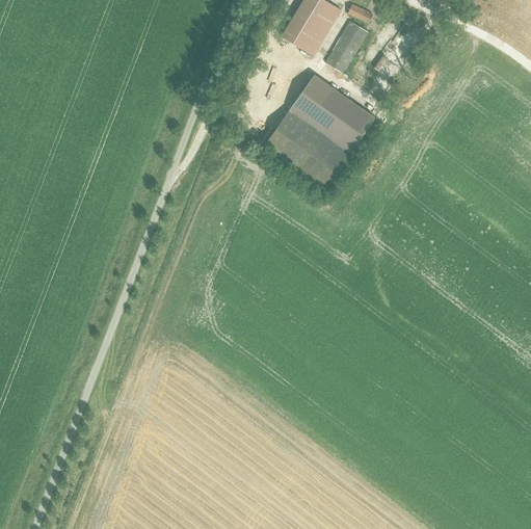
[(302,0),(282,34),(314,53),(342,7),(329,0),(302,0)]
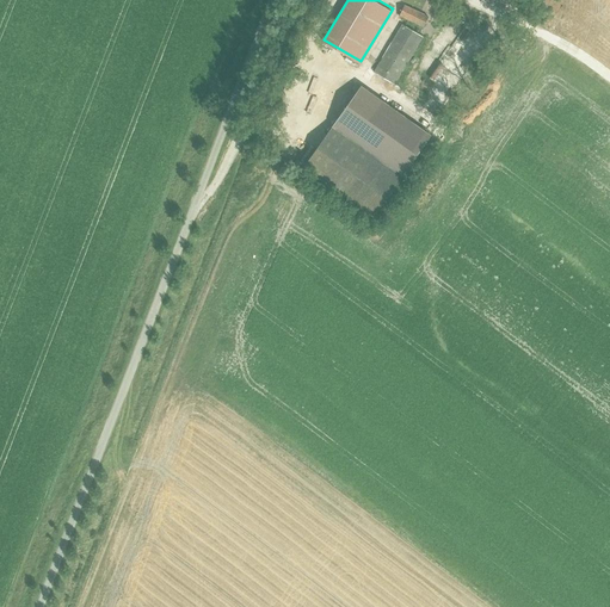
[(400,12),(407,16),(424,24),(429,14),(405,2),(400,12)]
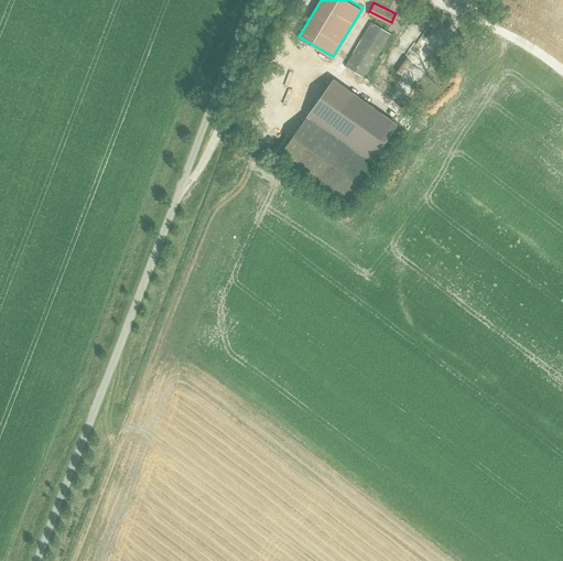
[(346,64),(364,75),(390,31),(372,20),(346,64)]
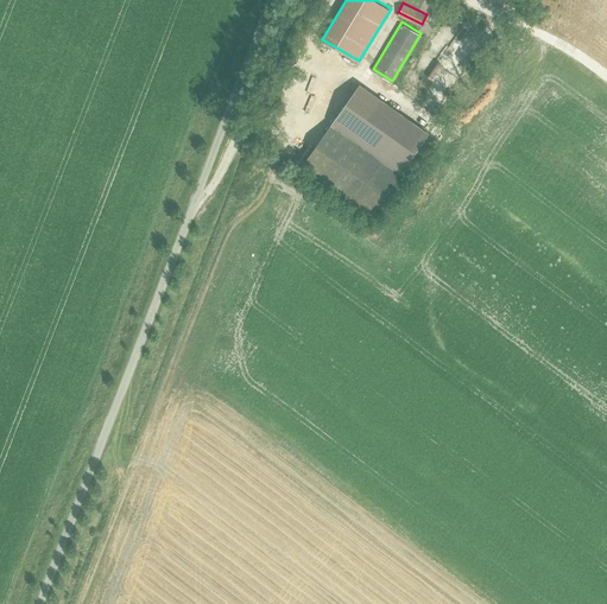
[(356,87),(334,120),(402,167),(424,135),(428,131),(360,82),(356,87)]
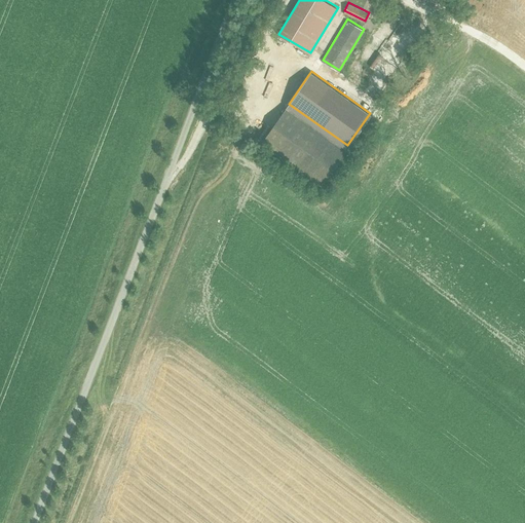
[(321,183),(344,149),(286,108),(262,142),(321,183)]
